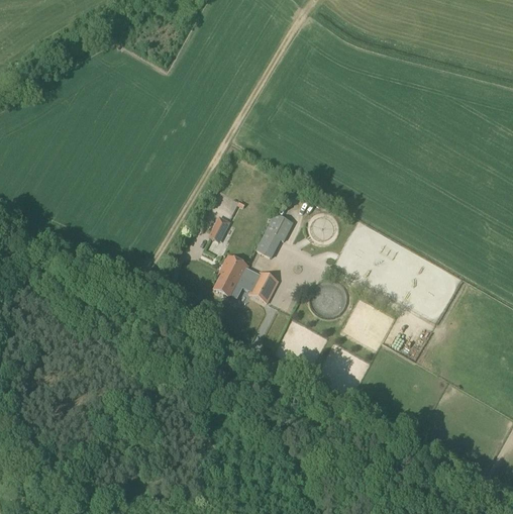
[(243,200),(240,205),(246,208),(249,203),(243,200)]
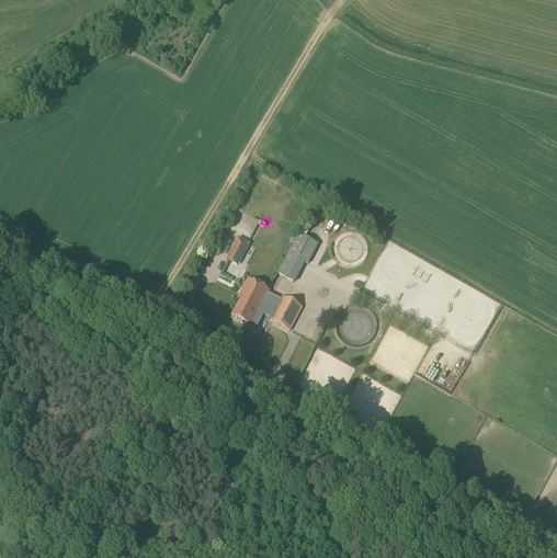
[(311,262),(321,242),(302,231),(281,272),(298,281),(308,261),(311,262)]
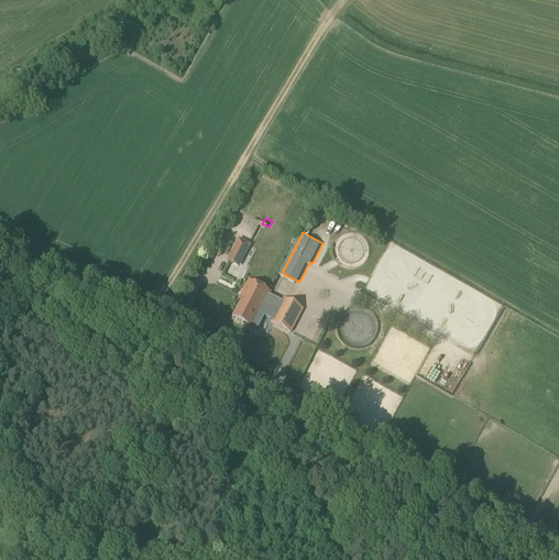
[(242,265),(254,242),(242,235),(230,259),(242,265)]
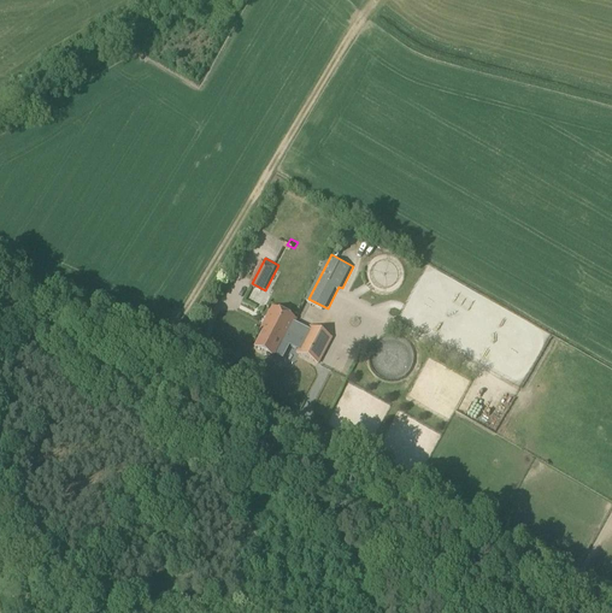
[(309,336),(294,329),(300,317),(276,305),(264,328),(266,330),(259,346),(277,354),(284,340),(301,348),(300,351),(322,361),(335,336),(315,324),(309,336)]
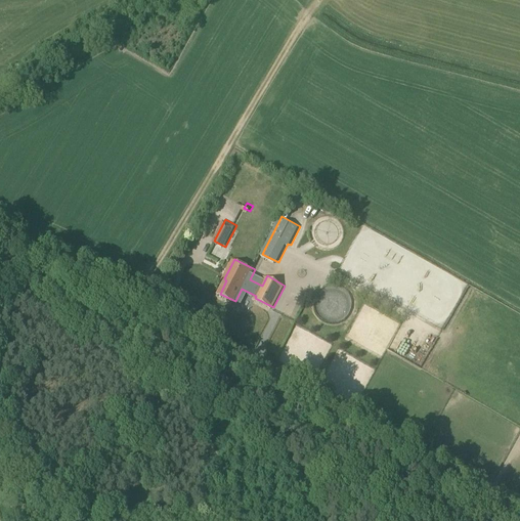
[(443,274),(438,285),(446,289),(451,279),(443,274)]
